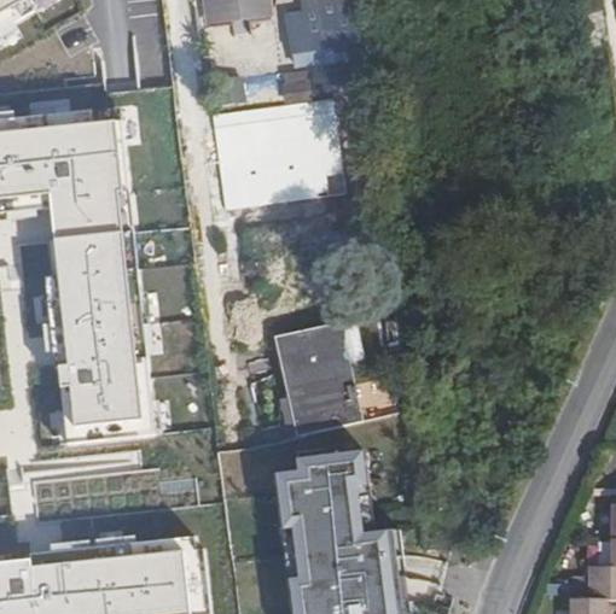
[(0,11),(19,0),(0,0),(0,11)]
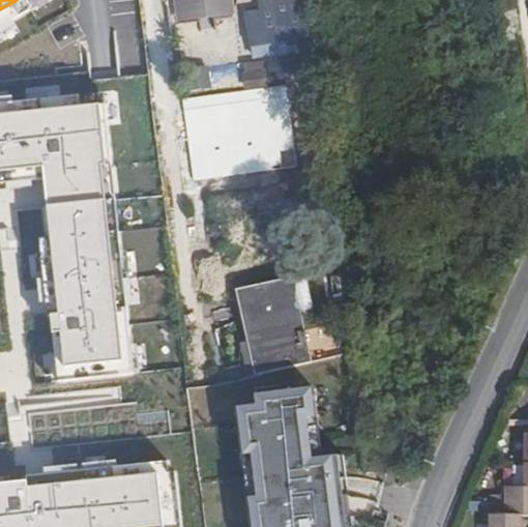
[(234,16),(232,0),(173,0),(177,23),(234,16)]
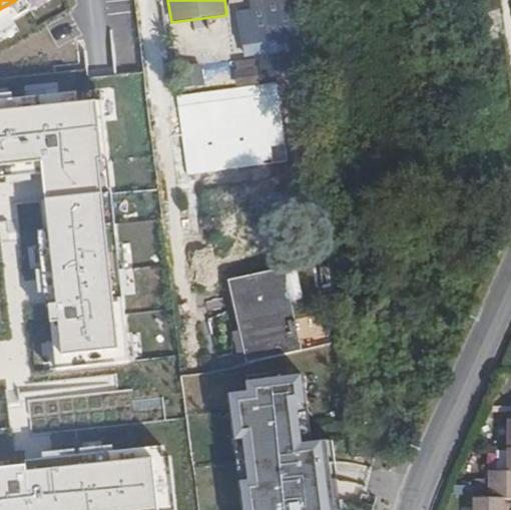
[(296,32),(292,3),(234,11),(239,41),(296,32)]
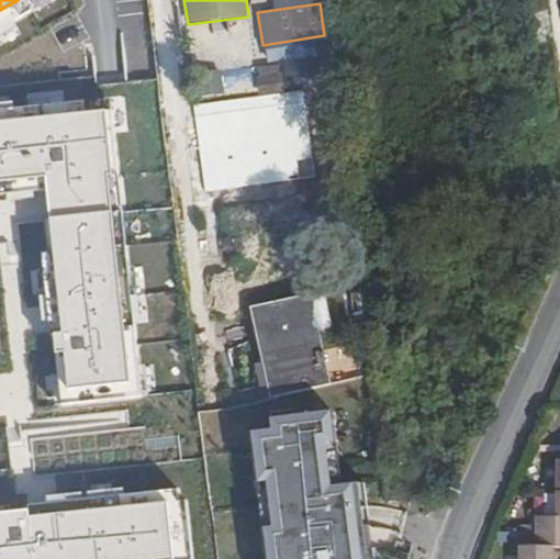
[(103,109),(0,120),(0,178),(45,174),(48,203),(60,330),(53,331),(55,351),(64,351),(67,386),(129,380),(105,172),(111,172),(103,109)]
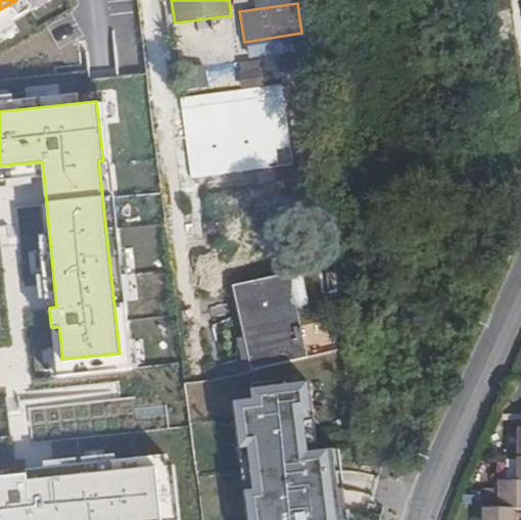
[(261,103),(178,114),(182,145),(265,135),(261,103)]
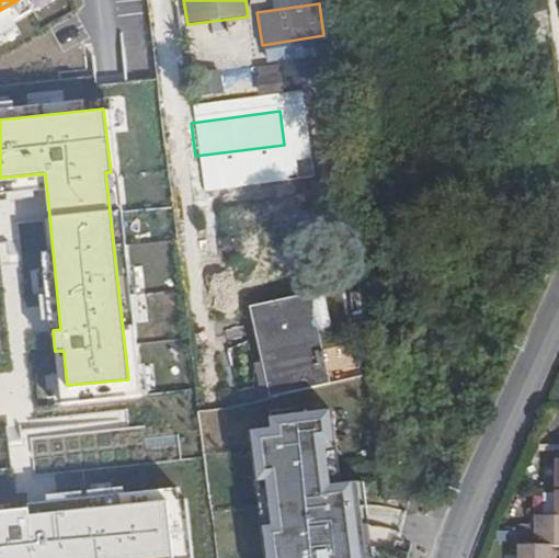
[(340,230),(334,201),(289,211),(296,240),(340,230)]
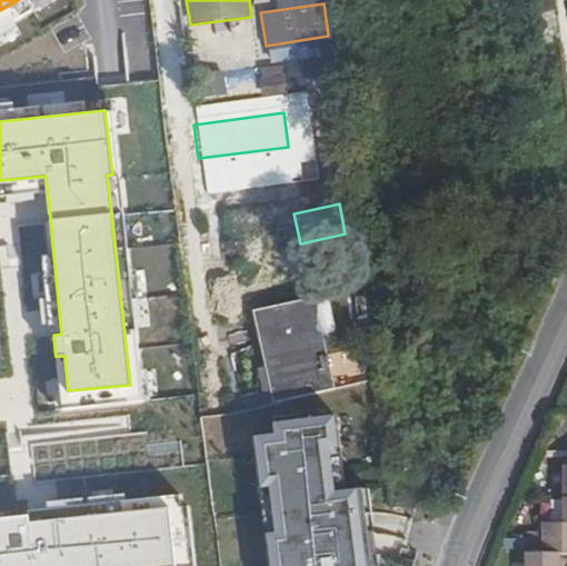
[(311,294),(250,308),(271,397),(332,383),(311,294)]
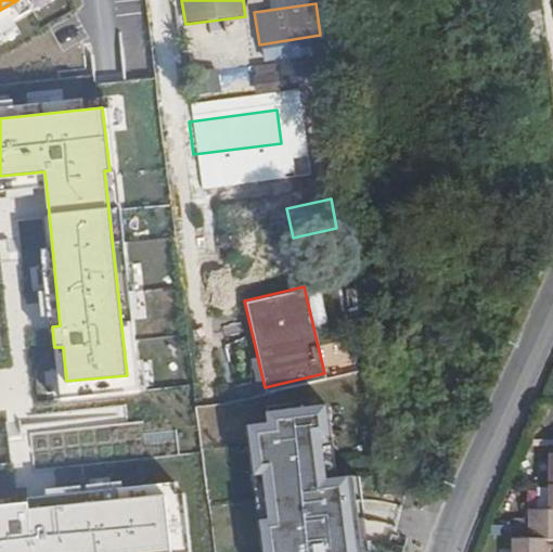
[(356,398),(252,409),(259,477),(277,476),(282,520),(267,521),(269,551),(371,551),(369,524),(364,484),(345,486),(339,436),(360,434),(356,398)]
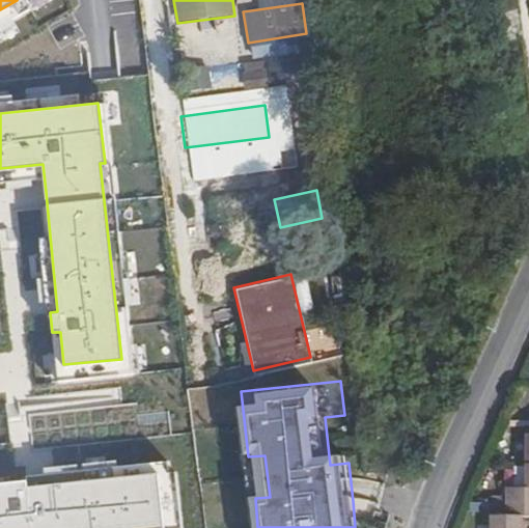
[(528,462),(521,463),(521,484),(502,485),(501,502),(528,501),(528,462)]
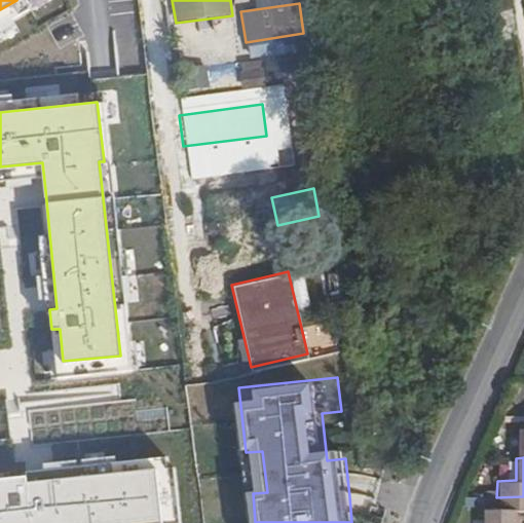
[(0,522),(160,522),(154,468),(26,481),(25,475),(0,477),(0,522)]
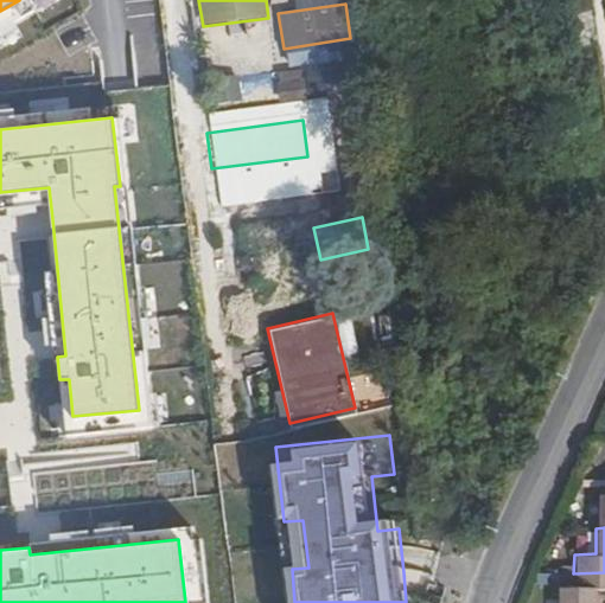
[(604,572),(573,573),(573,585),(559,585),(558,602),(594,602),(596,594),(596,589),(604,588),(604,572)]
